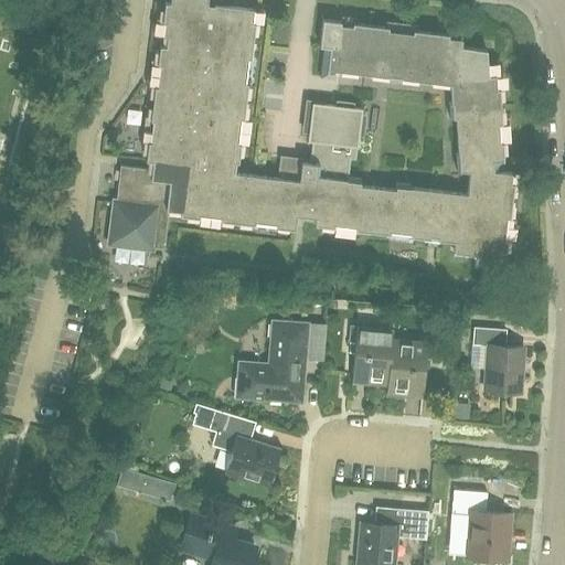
[(337,105),(308,102),(305,131),(309,131),(308,140),(312,140),(310,162),(285,159),(284,169),(283,173),(283,178),(246,174),(236,173),(237,163),(241,145),(242,135),(256,9),(249,8),(233,7),(208,3),(206,0),(170,0),(170,2),(164,2),(161,36),(167,36),(166,46),(159,46),(146,160),(145,168),(119,166),(115,203),(110,242),(116,243),(163,248),(167,214),(168,210),(180,212),(180,216),(294,230),(295,222),(296,215),(315,217),(315,225),(428,238),(438,240),(454,242),(452,252),(475,254),(473,267),(497,269),(498,257),(505,257),(514,173),(511,173),(498,171),(497,160),(503,160),(503,150),(501,118),(499,89),(498,75),(488,76),(487,63),(486,50),(460,46),(461,36),(339,21),(321,20),(318,46),(323,48),(320,76),(333,78),(334,78),(334,71),(344,72),(390,76),(390,80),(402,81),(402,78),(450,84),(451,87),(451,103),(448,103),(449,117),(456,117),(458,153),(456,153),(457,170),(470,171),(469,174),(468,184),(468,189),(467,194),(411,188),(411,184),(396,182),(396,189),(360,184),(360,179),(349,177),(351,158),(356,159),(359,134),(363,135),(365,115),(361,115),(362,108),(353,107),(354,103),(337,100),(337,105)]
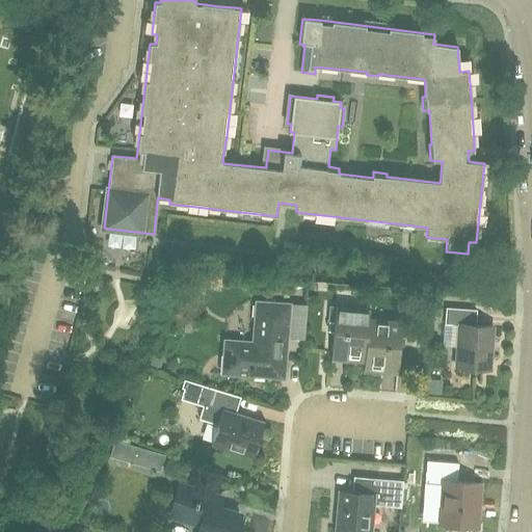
[(211,269),(211,273),(211,275),(210,275),(210,285),(221,286),(221,276),(221,275),(221,269),(211,269)]
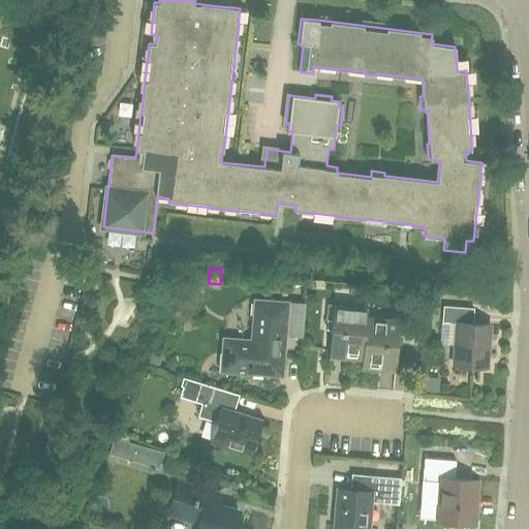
[(303,338),(305,303),(254,299),(251,340),(234,338),(230,371),(282,375),(285,337),(303,338)]
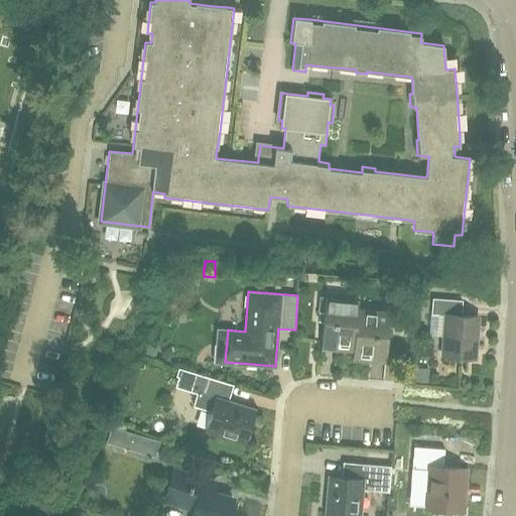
[(353,352),(357,308),(358,299),(326,296),(319,349),(353,352)]
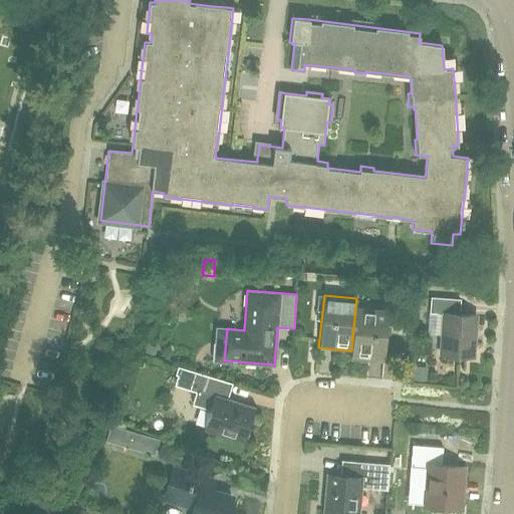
[(472,355),(475,315),(459,314),(460,299),(431,298),(430,312),(444,313),(442,353),(472,355)]
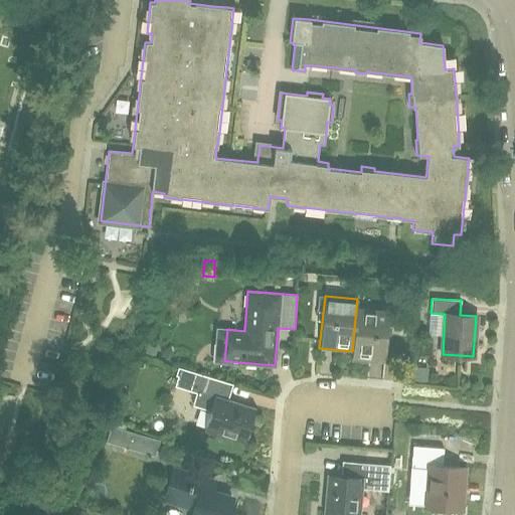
[(384,361),(388,311),(356,308),(352,351),(352,358),(384,361)]
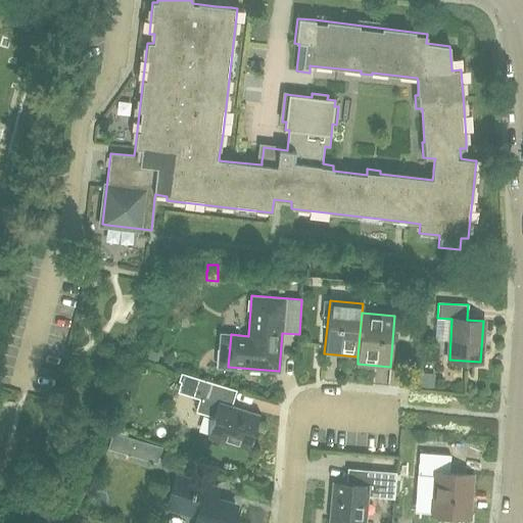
[(433,387),(434,373),(421,372),(420,386),(433,387)]
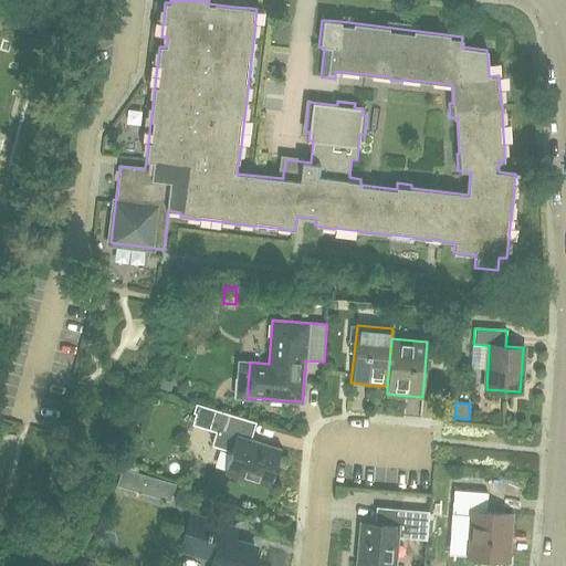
[(221,412),(199,405),(196,417),(211,421),(212,419),(219,421),(211,446),(232,452),(227,469),(269,482),(280,449),(250,440),(255,421),(222,411),(221,412)]
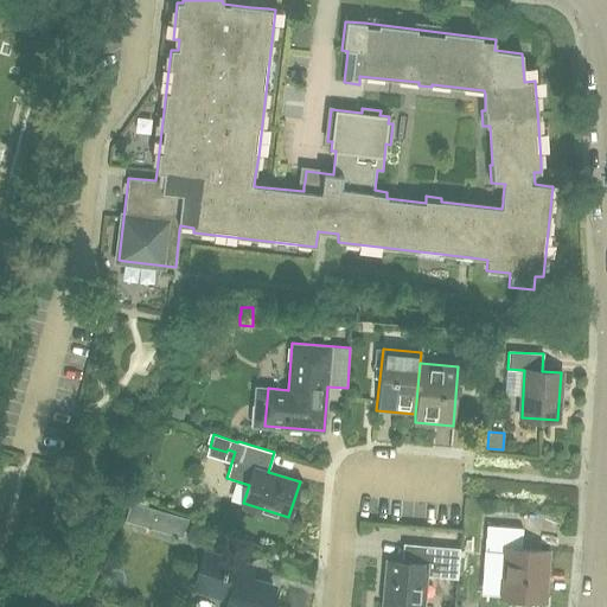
[(157,531),(163,512),(131,503),(125,521),(157,531)]
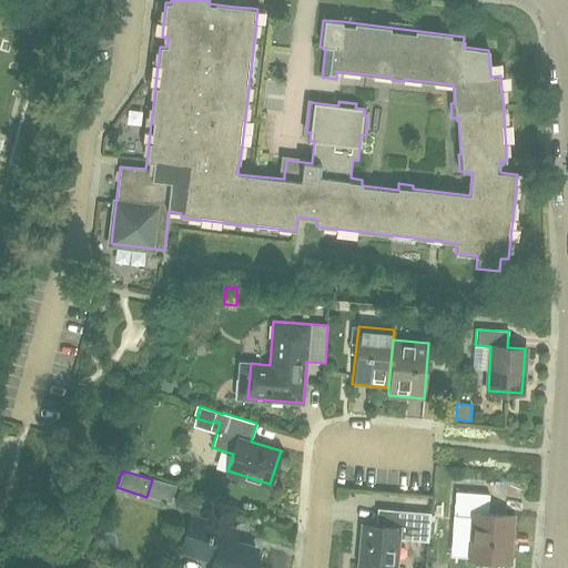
[(511,536),(514,515),(488,514),(489,494),(455,492),(454,515),(470,516),(467,559),(504,561),(506,536),(511,536)]
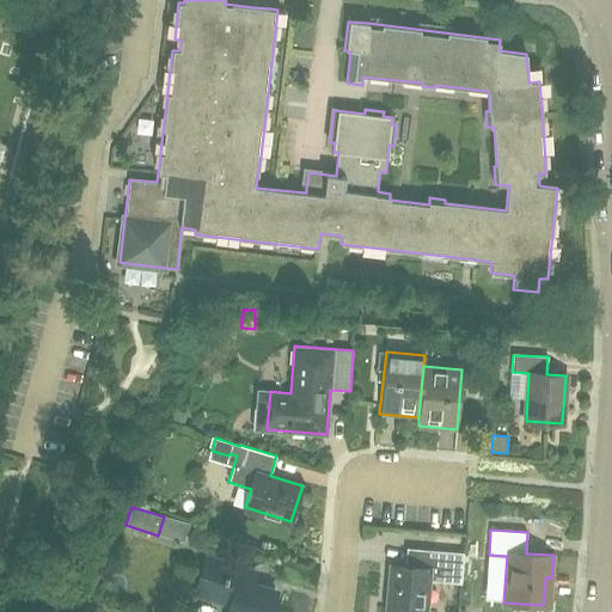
[(461,582),(464,551),(420,548),(418,567),(390,564),(386,609),(421,611),(423,580),(461,582)]
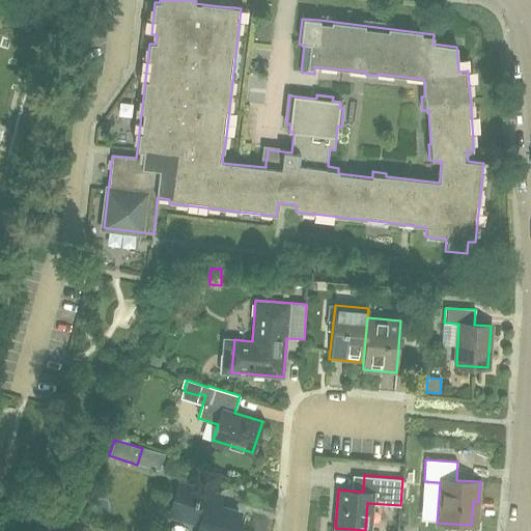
[(178,516),(200,523),(197,530),(232,530),(239,511),(221,506),(224,496),(180,482),(173,504),(170,513),(178,516)]
